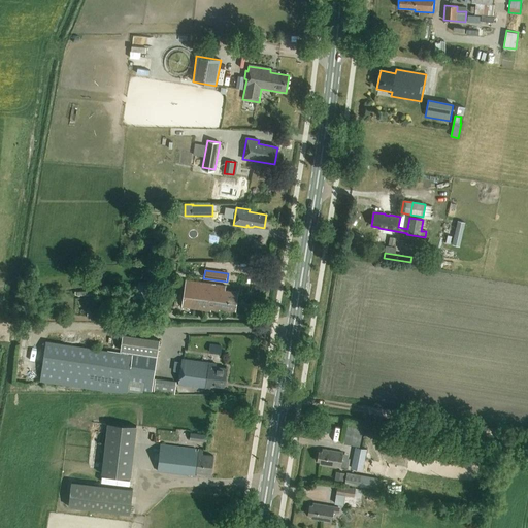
[(226,287),(186,281),(184,294),(236,301),(238,293),(225,291),(226,287)]
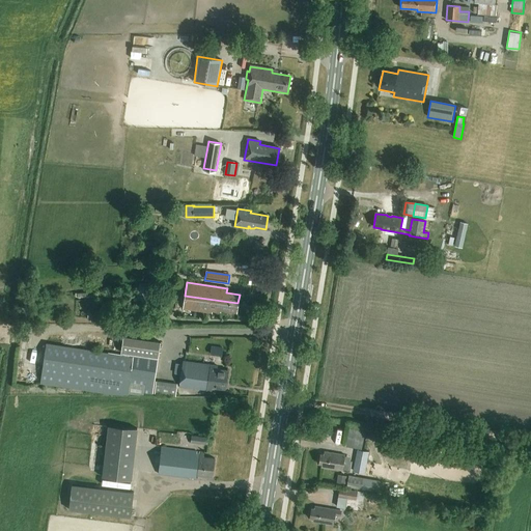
[(236,312),(238,303),(185,296),(183,309),(208,313),(208,311),(221,313),(221,310),(236,312)]
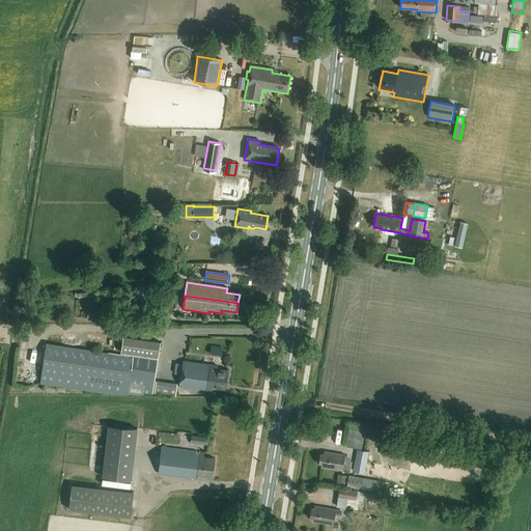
[(129,357),(46,344),(40,384),(111,394),(129,394),(129,393),(138,395),(143,394),(144,392),(152,394),(161,342),(123,337),(120,353),(129,354),(129,357)]
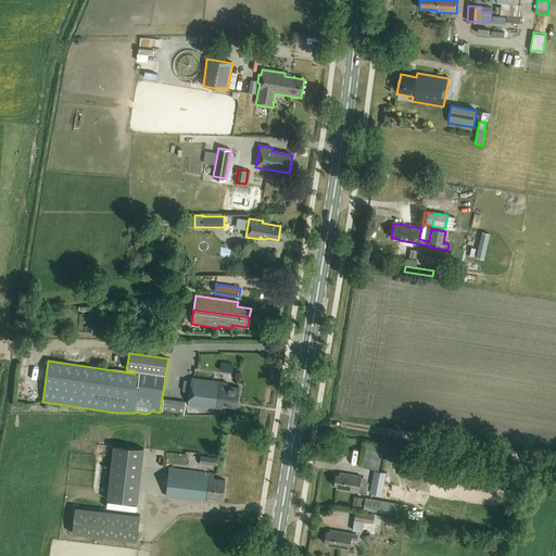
[(191,378),(188,404),(222,409),(222,406),(236,407),(239,388),(227,387),(227,383),(191,378)]
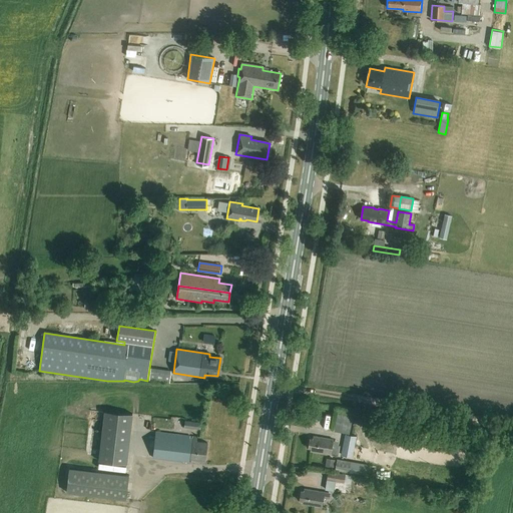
[(157,371),(150,369),(149,380),(156,381),(157,371)]
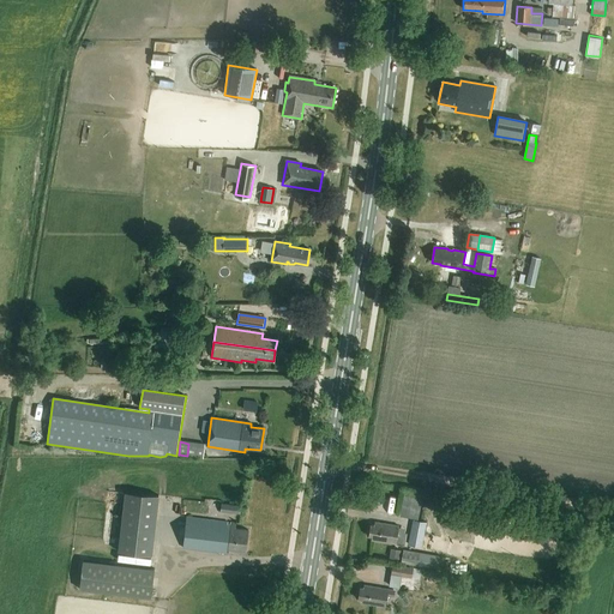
[(197,445),(188,444),(187,456),(194,457),(197,445)]
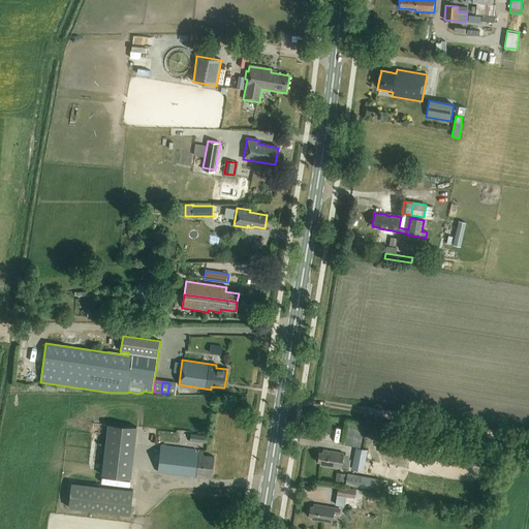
[(177,384),(169,383),(167,394),(175,395),(177,384)]
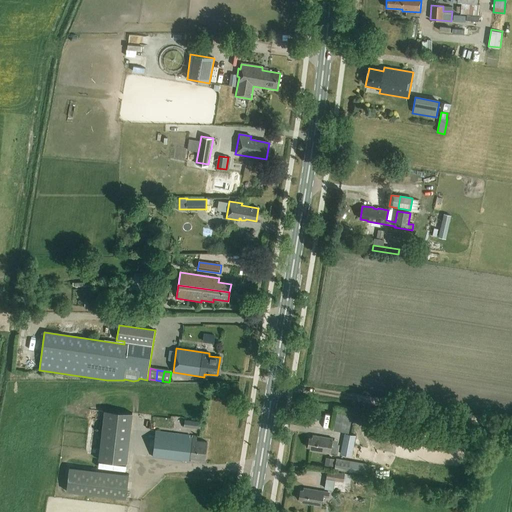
[(104,410),(98,460),(126,463),(132,414),(104,410)]
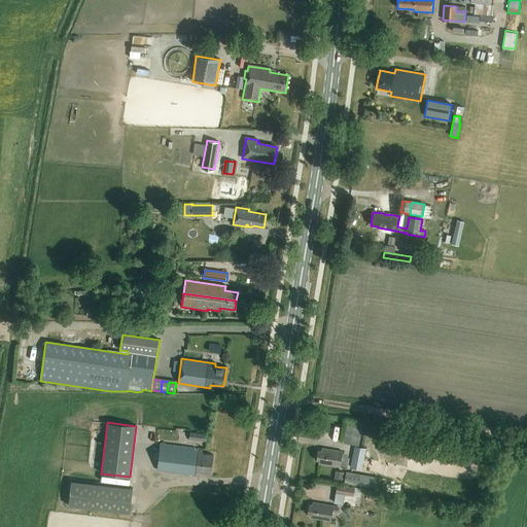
[(362,428),(347,425),(344,444),(359,446),(362,428)]
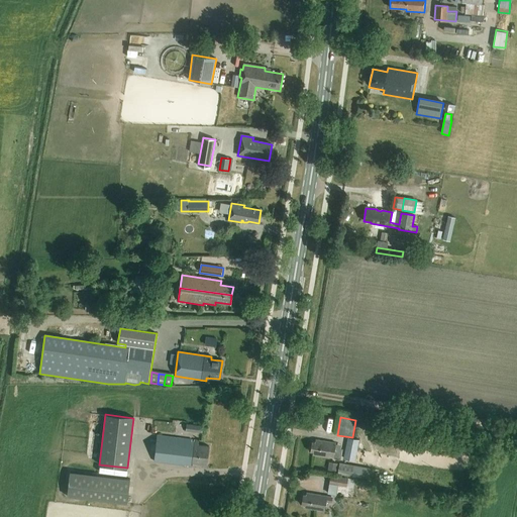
[(203,426),(187,424),(186,431),(202,433),(203,426)]
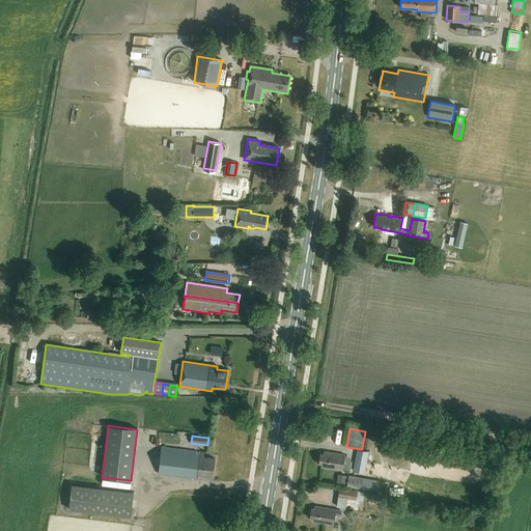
[(204,453),(161,447),(158,474),(196,479),(197,475),(212,477),(215,458),(203,457),(204,453)]
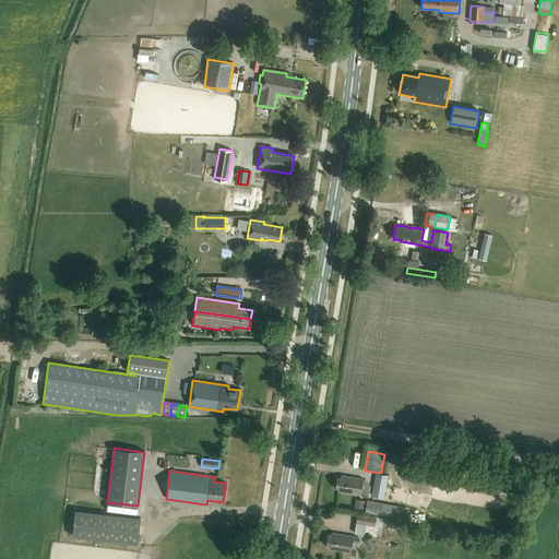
[(388,476),(377,474),(372,497),(383,499),(388,476)]
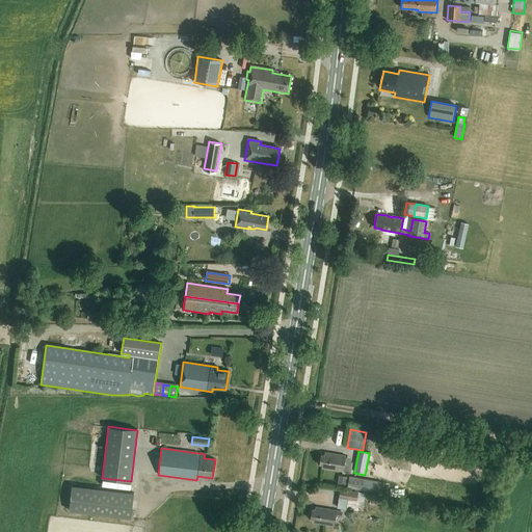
[(321,455),(319,464),(322,466),(322,469),(343,472),(346,456),(324,453),(324,455),(321,455)]
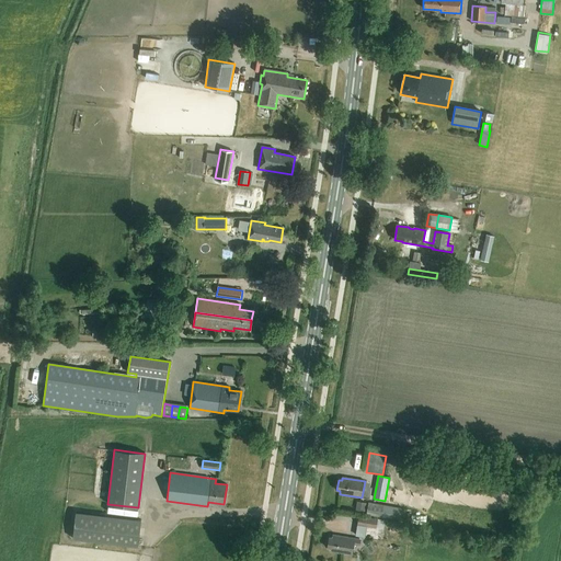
[(384,506),(368,504),(366,515),(381,517),(384,506)]
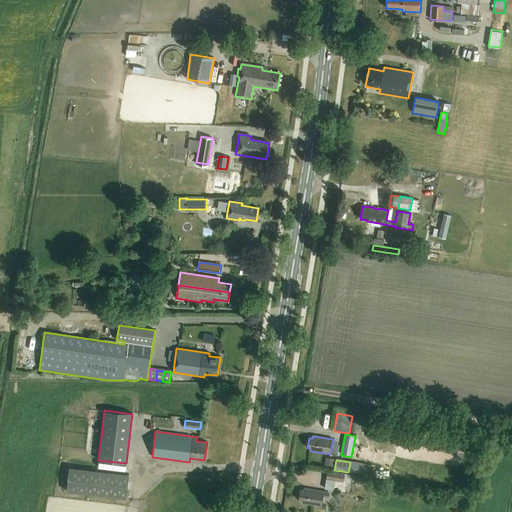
[(367,465),(350,462),(348,472),(365,475),(367,465)]
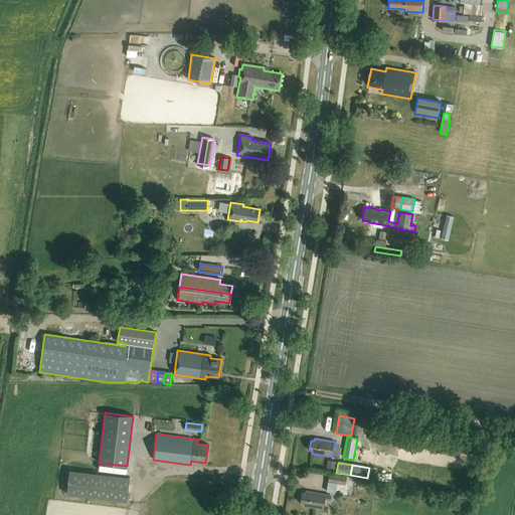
[(130,478),(69,471),(66,495),(127,502),(130,478)]
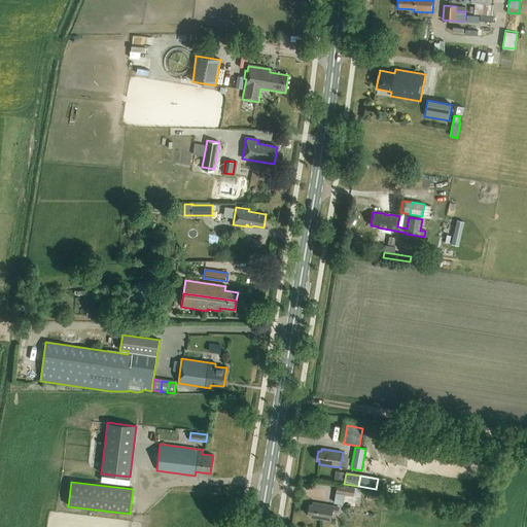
[(337,485),(336,493),(345,494),(359,497),(360,489),(337,485)]
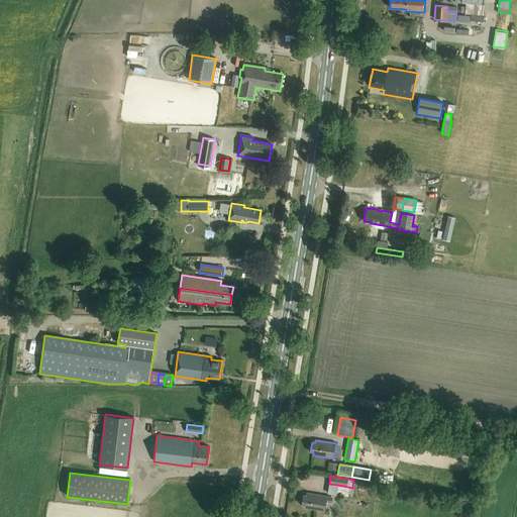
[(338,485),(329,484),(327,493),(336,494),(338,485)]
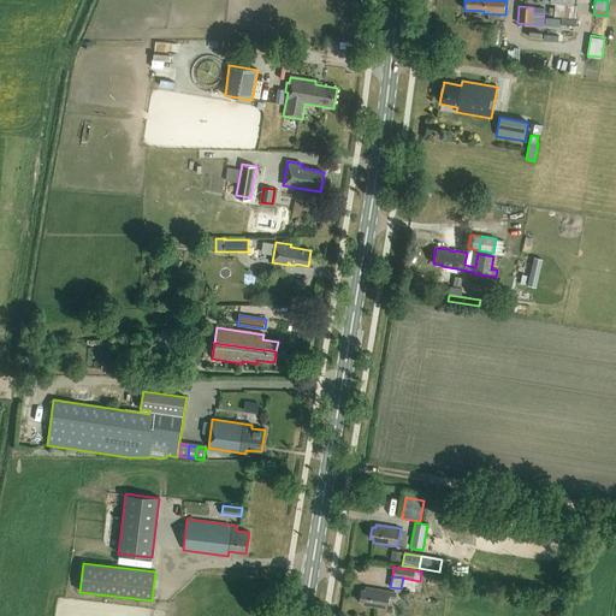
[(365,587),(365,591),(361,590),(360,602),(363,602),(362,605),(386,609),(389,598),(394,599),(395,592),(365,587)]
